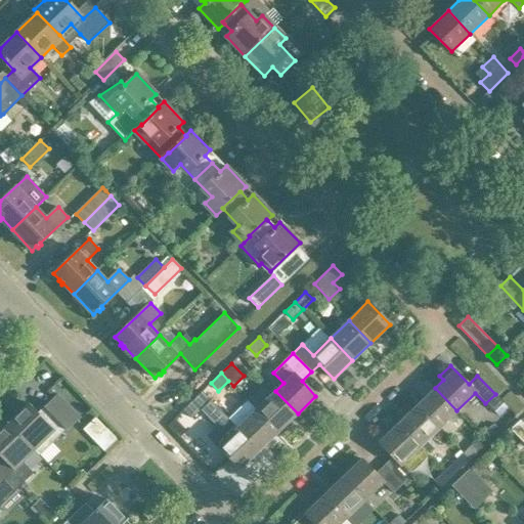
[(435,388),(418,404),(439,428),(456,410),(435,388)]
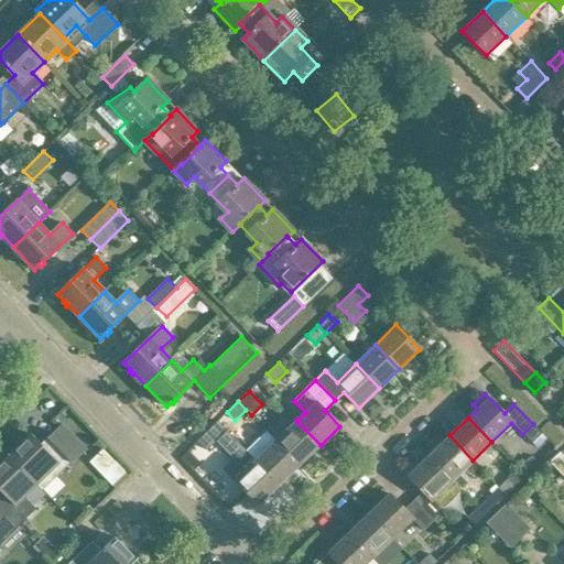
[(207,451),(228,432),(218,421),(197,441),(207,451)]
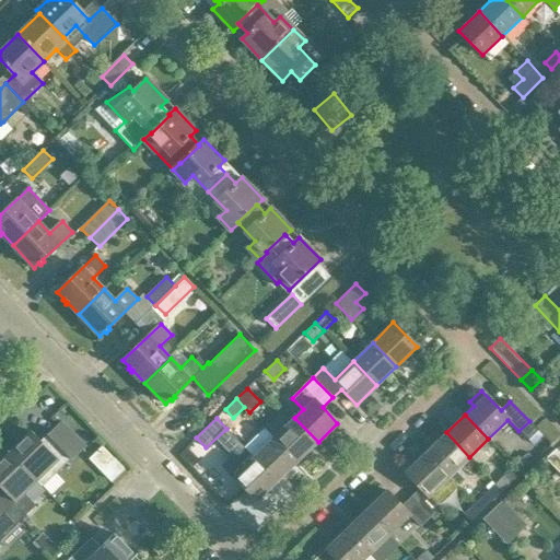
[(273,438),(298,462),(318,442),(294,418),(273,438)]
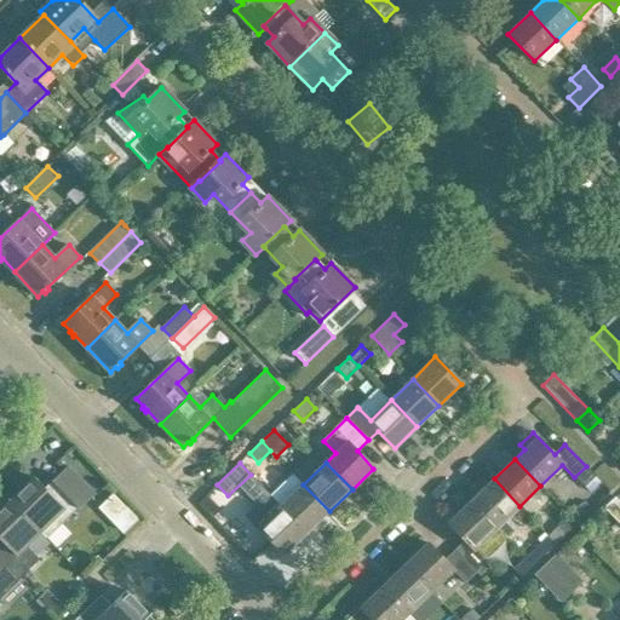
[(35,477),(11,500),(47,538),(78,507),(80,510),(95,494),(68,466),(45,488),(35,477)]
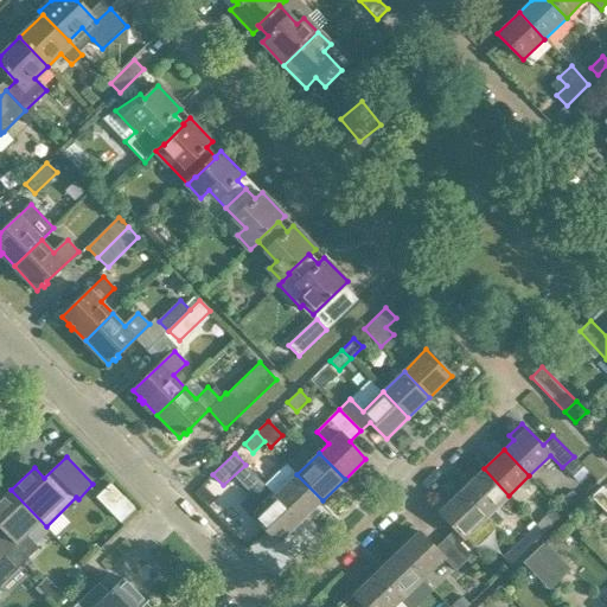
[(562,467),(572,477),(583,466),(574,457),(562,467)]
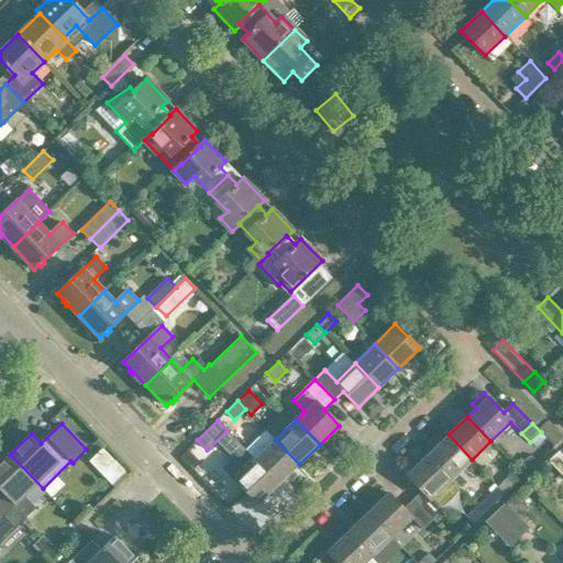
[(449,434),(427,455),(451,481),(460,489),(470,481),(460,471),(472,460),(449,434)]
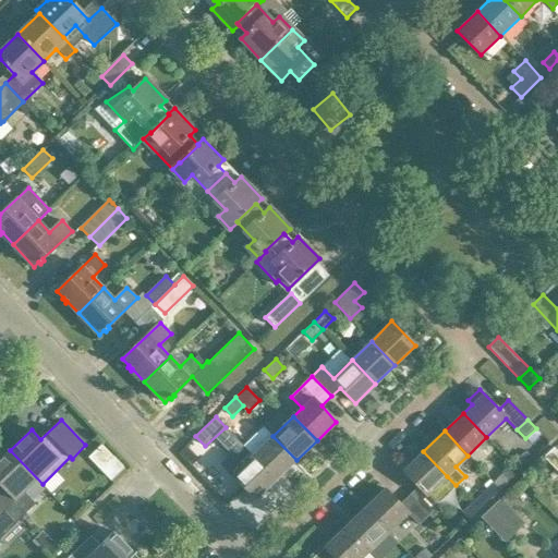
[(276,480),(296,460),(273,436),(253,456),(276,480)]
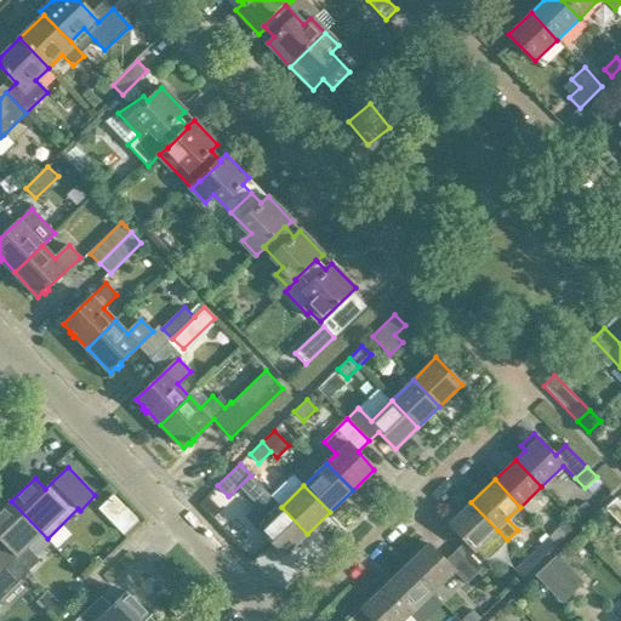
[(101,510),(129,534),(144,517),(117,493),(101,510)]
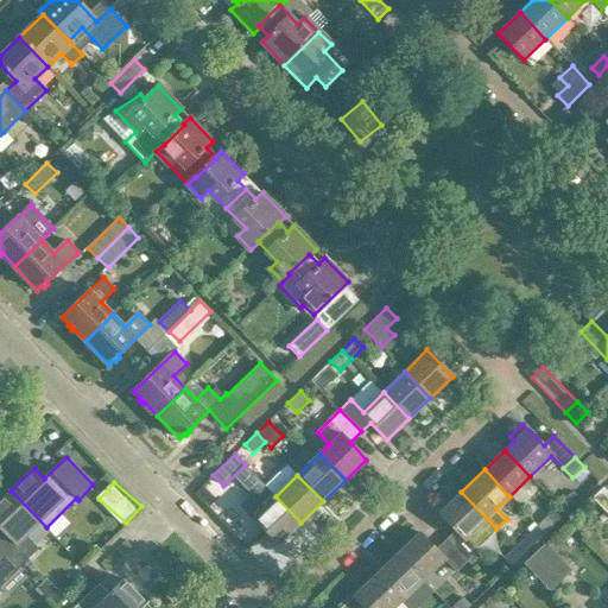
[(301,523),(276,496),(263,482),(252,492),(265,506),(253,517),(279,544),(301,523)]
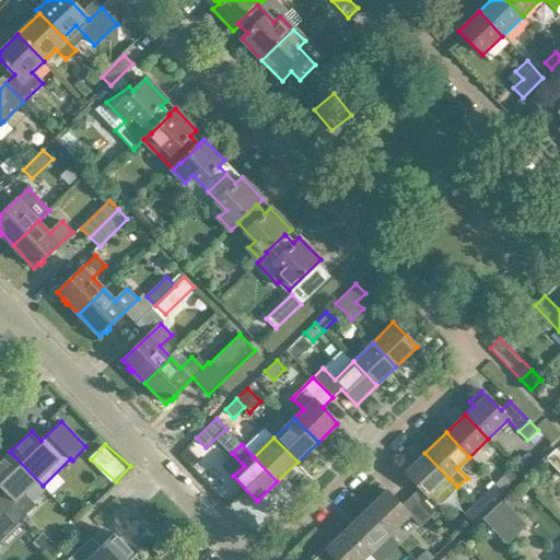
[(559,453),(556,448),(546,458),(559,473),(559,453)]
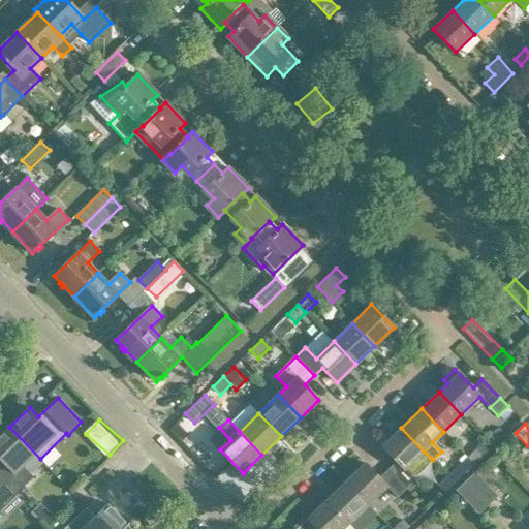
[(40,459),(9,427),(0,435),(0,459),(1,461),(0,461),(0,475),(10,487),(17,493),(34,476),(23,465),(34,455),(39,460),(40,459)]
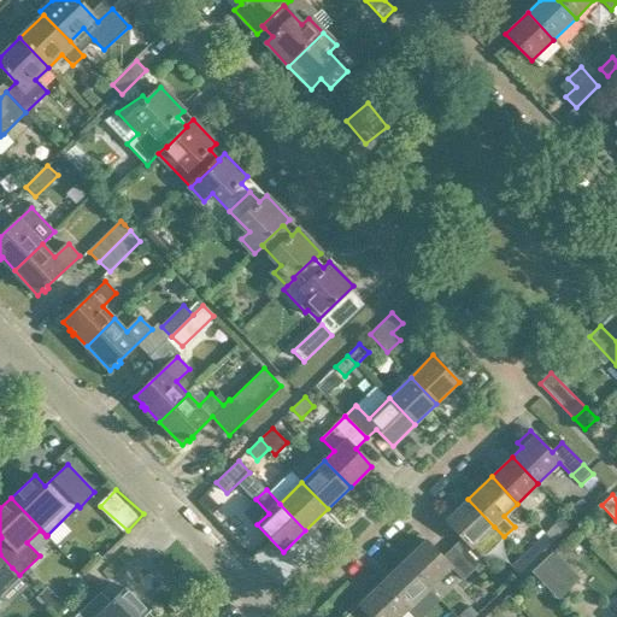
[(463,538),(453,547),(475,570),(485,560),(472,547),(494,527),(468,499),(446,521),(463,538)]
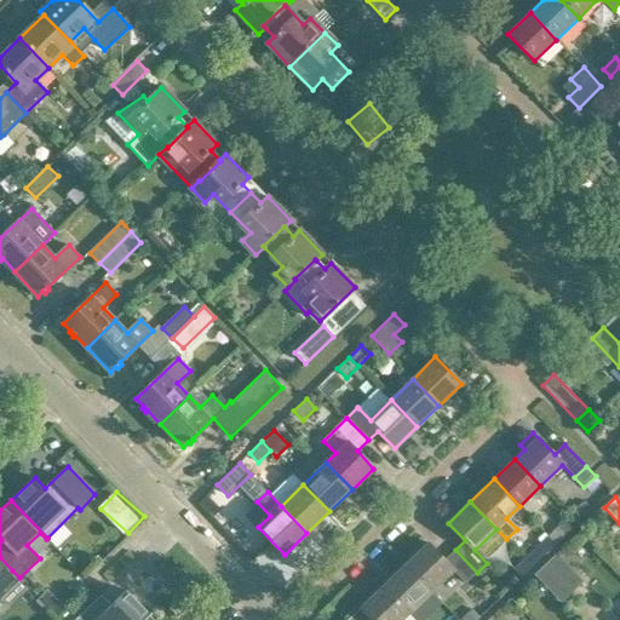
[(570,516),(578,524),(593,510),(585,501),(570,516)]
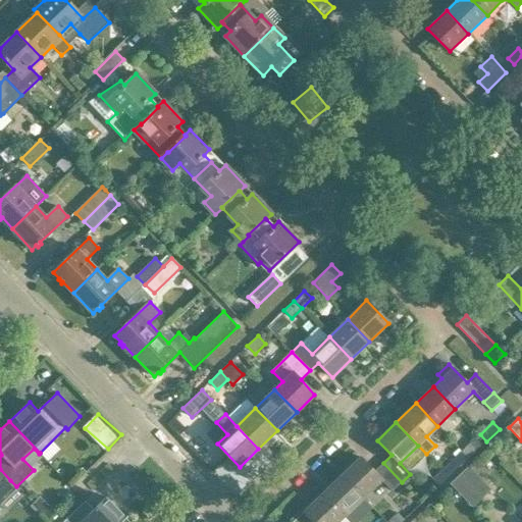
[(478,449),(486,441),(480,434),(472,441),(478,449)]
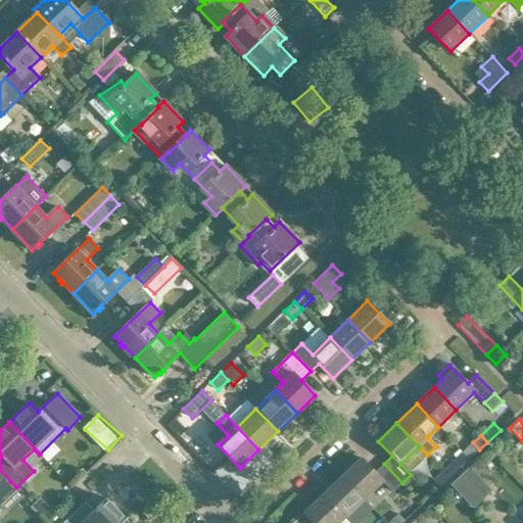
[(443,471),(450,478),(470,460),(463,453),(456,460),(443,471)]
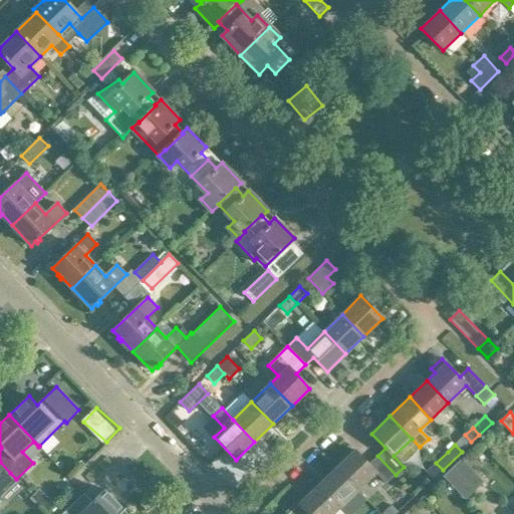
[(354,450),(335,468),(357,491),(375,474),(386,485),(396,475),(377,456),(368,465),(354,450)]
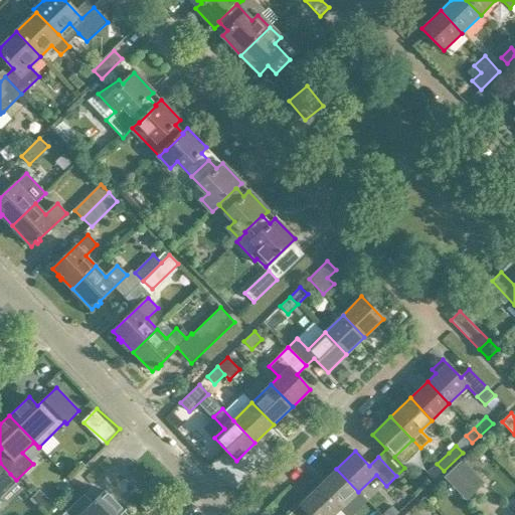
[(454,468),(477,491),(486,483),(464,459),(454,468)]
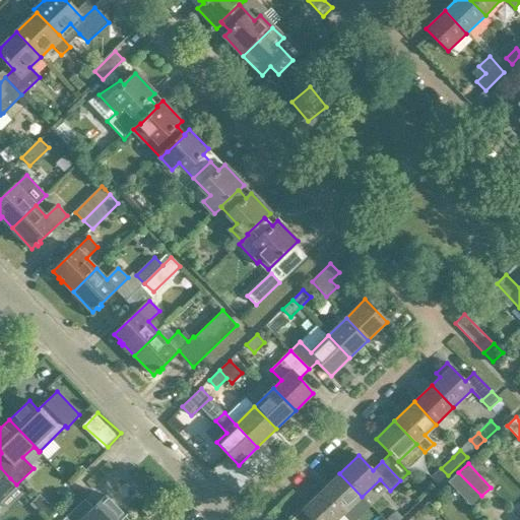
[(0,501),(16,484),(10,478),(0,467),(0,501)]
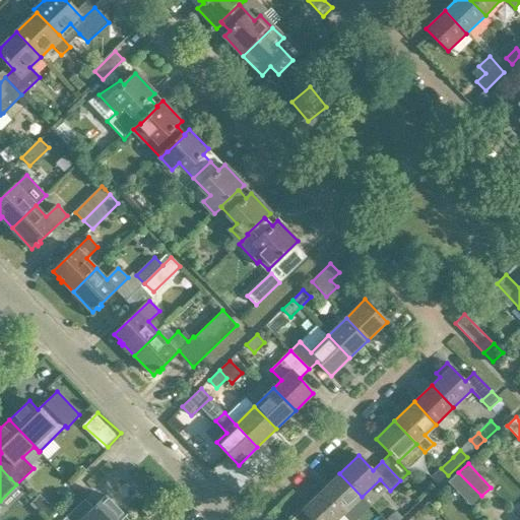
[(439,483),(448,475),(441,468),(433,476),(439,483)]
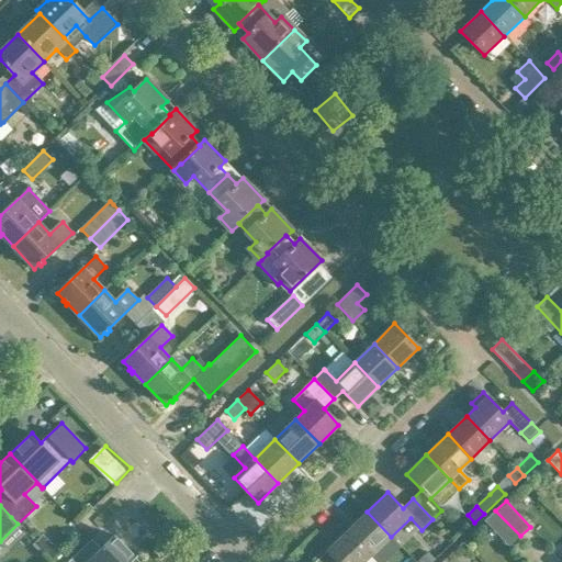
[(510,546),(520,536),(495,510),(485,520),(510,546)]
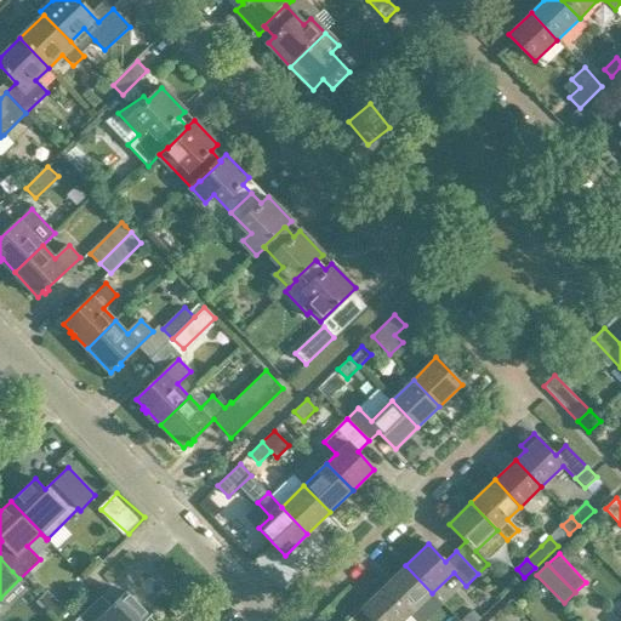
[(405,565),(385,586),(411,613),(432,593),(405,565)]
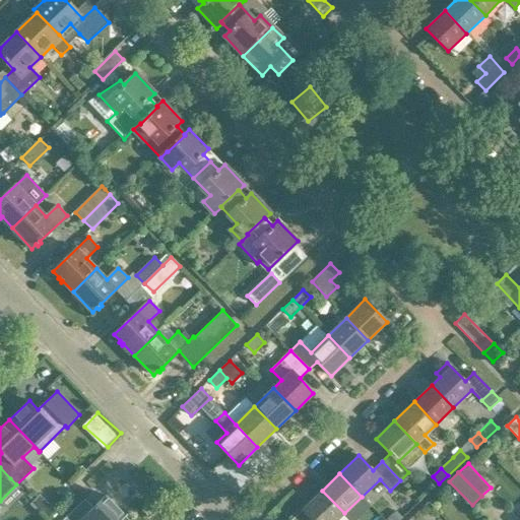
[(337,519),(344,513),(322,491),(303,509),(301,506),(288,518),(290,519),(337,519)]
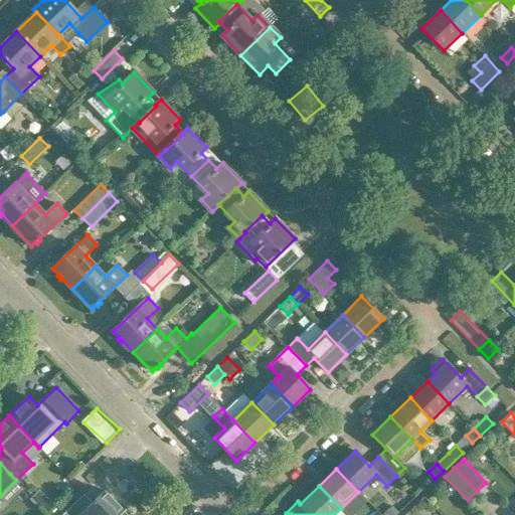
[(84,494),(62,514),(121,514),(125,511),(105,491),(92,503),(84,494)]
